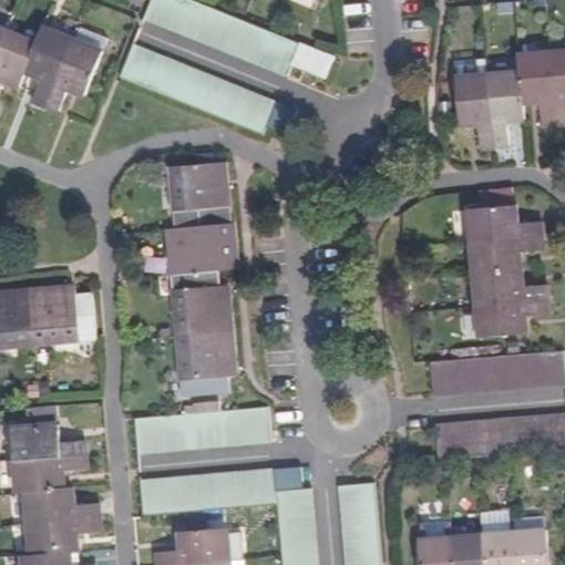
[(287,73),(290,63),(298,41),(194,0),(149,0),(144,13),(143,16),(287,73)]
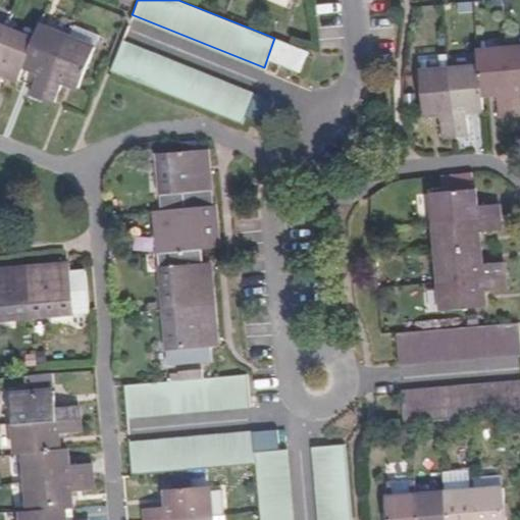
[(444,13),(444,3),(427,4),(429,15),(444,13)]
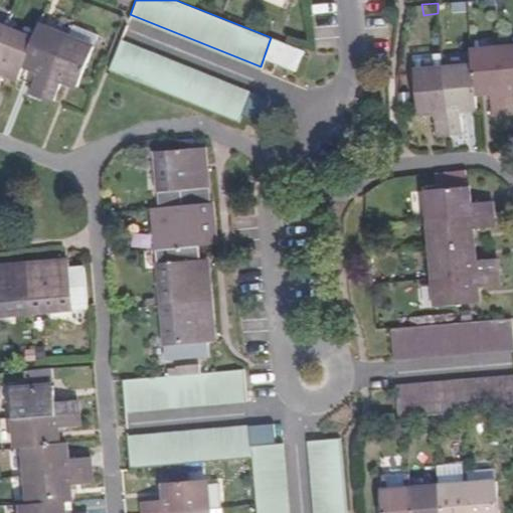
[(39,24),(33,38),(23,64),(37,70),(29,91),(42,95),(65,34),(39,24)]
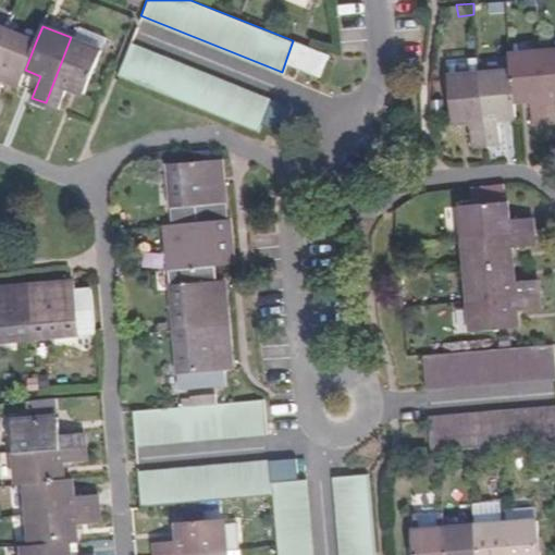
[(76,27),(71,37),(46,102),(60,109),(70,86),(85,94),(106,39),(76,27)]
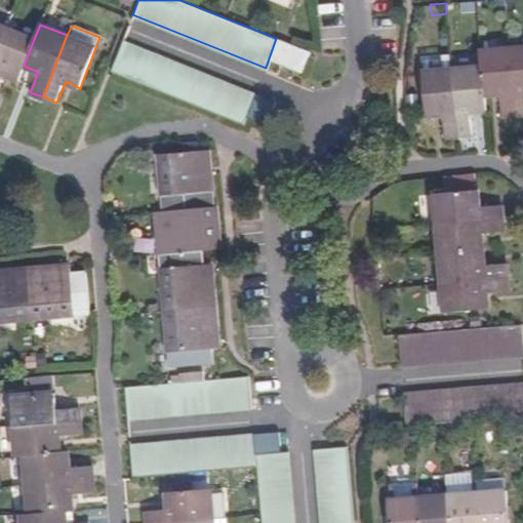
[(34,39),(6,28),(0,44),(0,83),(4,73),(18,78),(24,66),(34,39)]
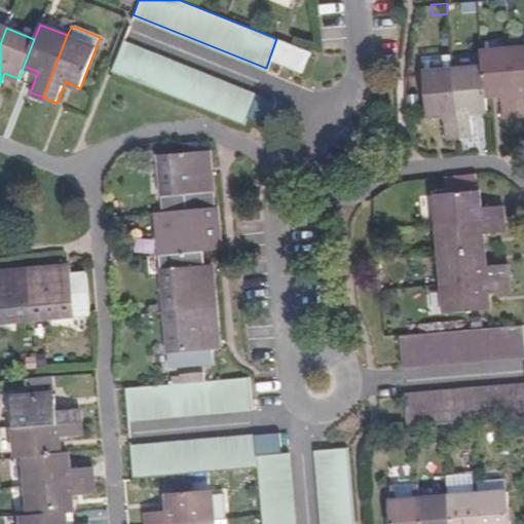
[(301,71),(310,51),(276,38),(269,59),(301,71)]
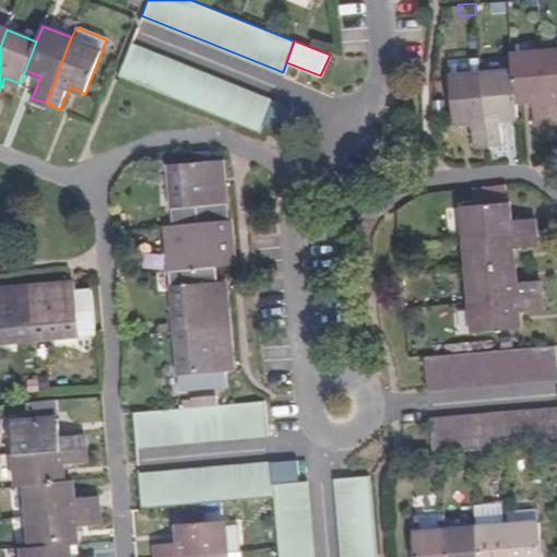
[(262,125),(271,102),(129,45),(117,75),(259,132),(262,125)]
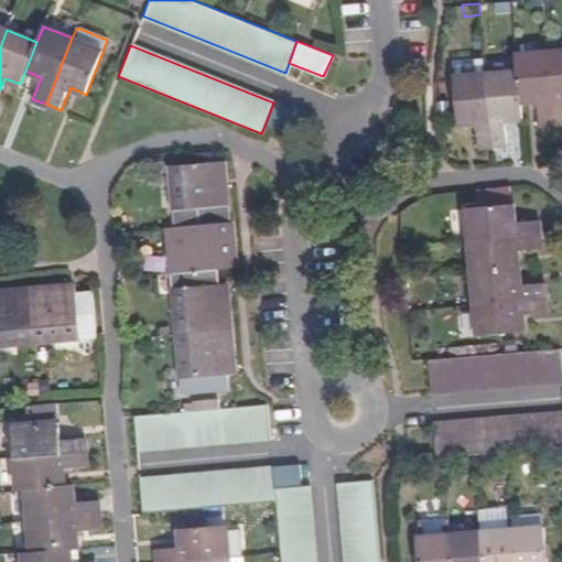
[(561,49),(547,51),(552,122),(561,120),(561,49)]
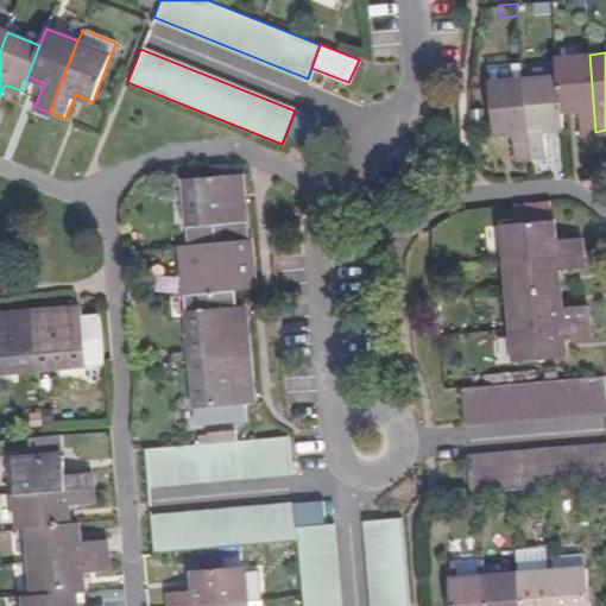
[(555,58),(557,76),(560,108),(579,107),(581,133),(595,132),(589,55),(555,58)]
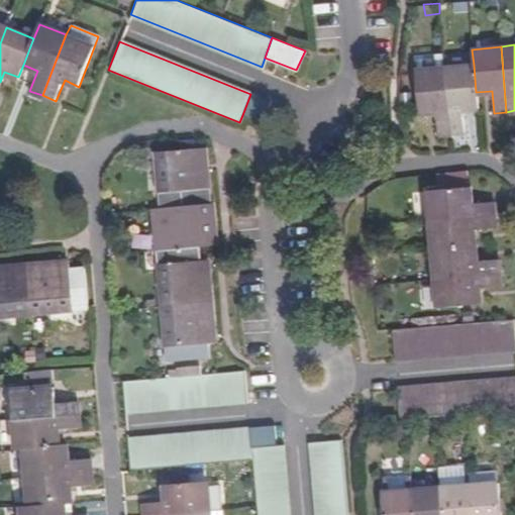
[(476,92),(474,65),(443,68),(449,131),(464,130),(461,108),(477,107),(476,92)]
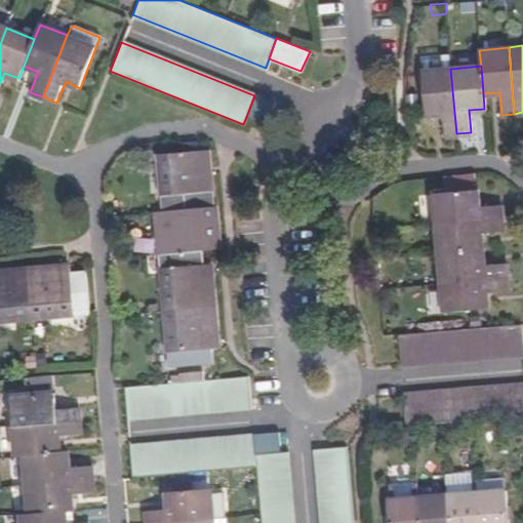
[(456,133),(450,69),(420,71),(425,113),(442,112),(444,134),(456,133)]
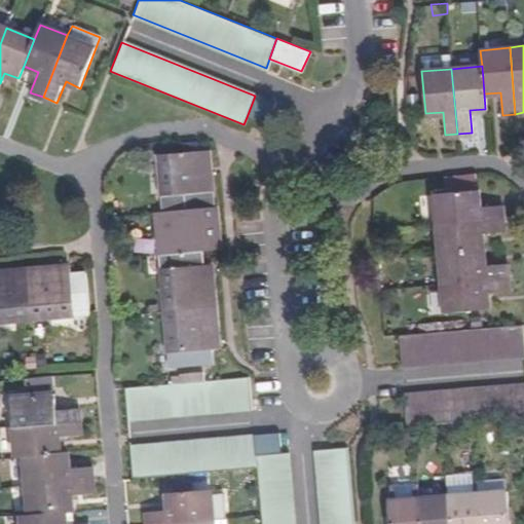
[(256,94),(255,96),(247,117),(266,124),(274,101),(256,94)]
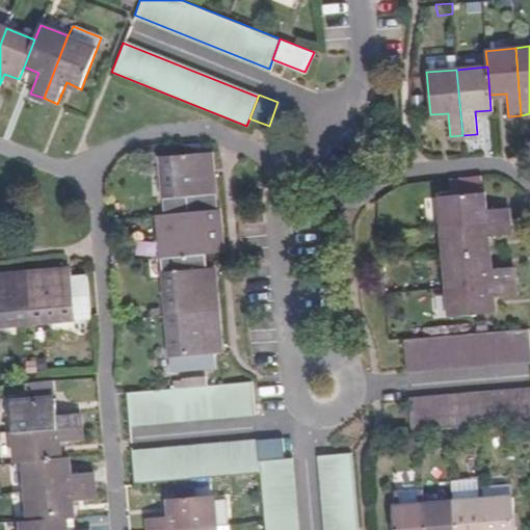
[(161,154),(165,213),(214,209),(211,174),(205,175),(201,150),(161,154)]
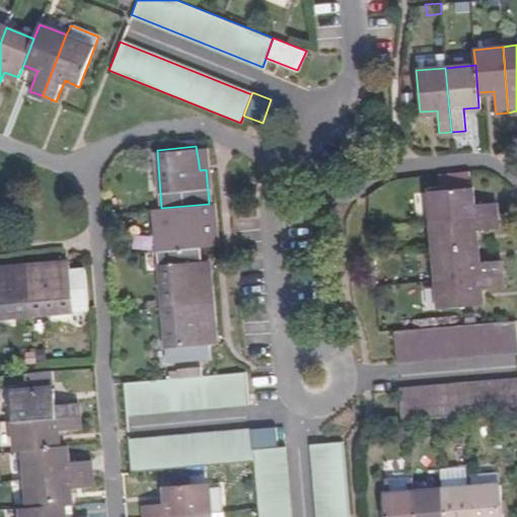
[(205,146),(196,146),(200,170),(206,169),(205,146)]
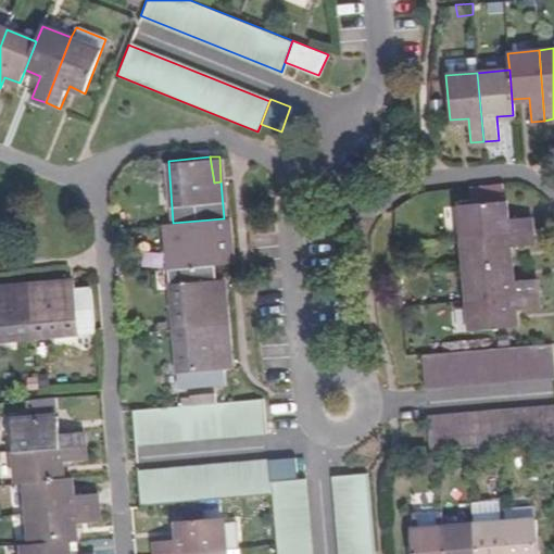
[(461,237),(530,231),(529,216),(506,217),(504,201),(458,204),(461,237)]
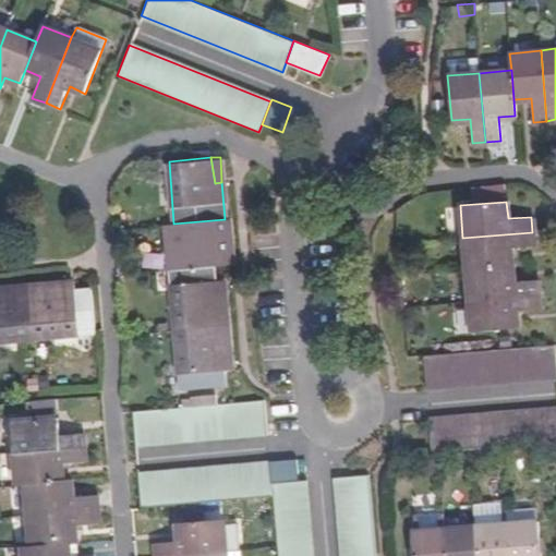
[(169,270),(213,266),(212,256),(229,255),(225,219),(173,224),(166,224),(169,270)]
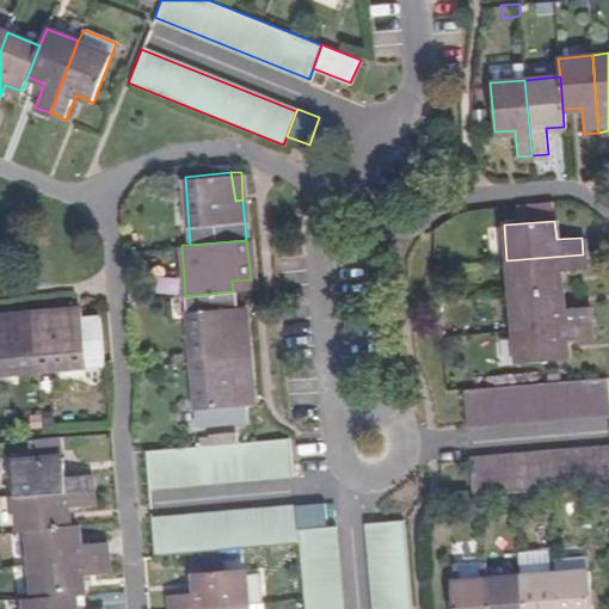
[(584,269),(583,254),(506,260),(510,294),(561,290),(559,271),(584,269)]
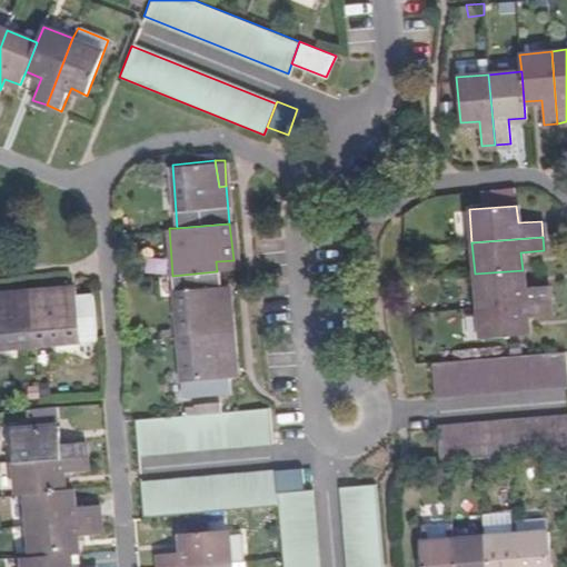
[(216,261),(217,271),(234,270),(234,260),(216,261)]
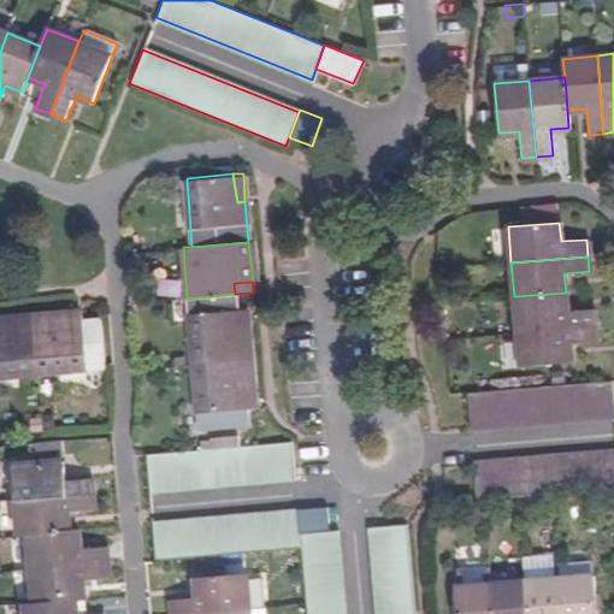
[(567,311),(566,293),(514,296),(517,332),(594,326),(592,308),(567,311)]
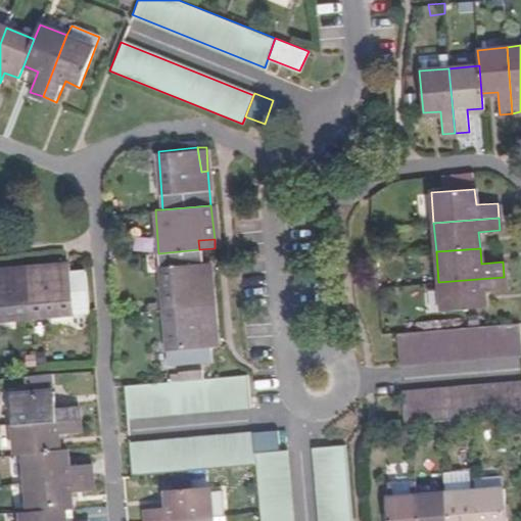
[(163,309),(212,304),(208,269),(200,269),(199,249),(158,253),(163,309)]
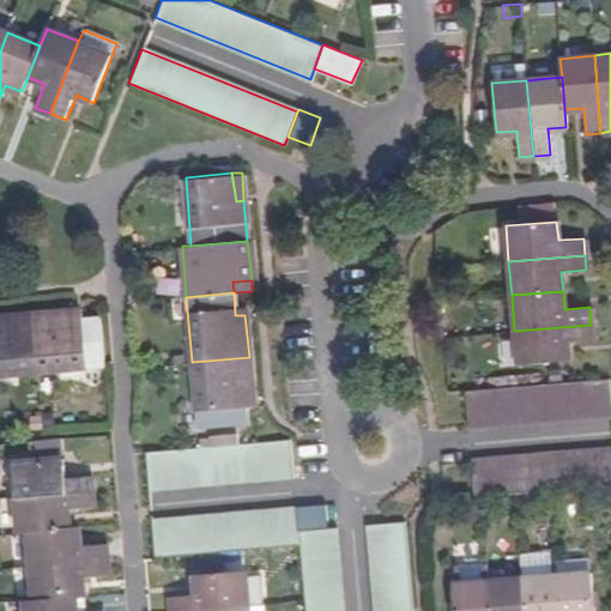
[(74,310),(32,314),(37,370),(103,367),(98,318),(74,320),(74,310)]
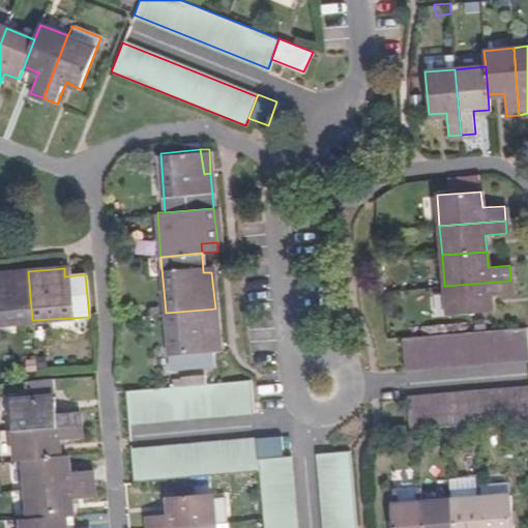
[(0,323),(32,320),(28,271),(0,272),(0,323)]
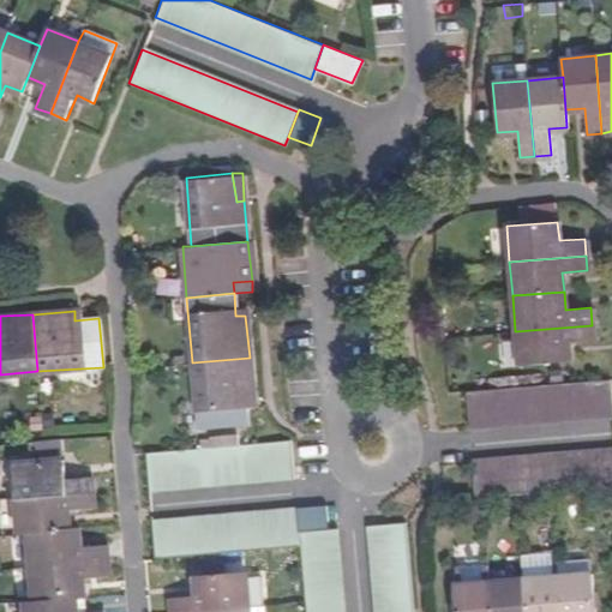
[(593,339),(592,325),(515,331),(517,365),(571,360),(569,341),(593,339)]
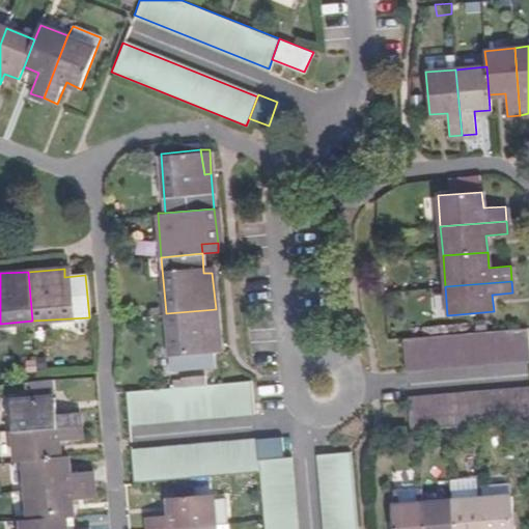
[(149,306),(149,313),(159,312),(159,305),(149,306)]
